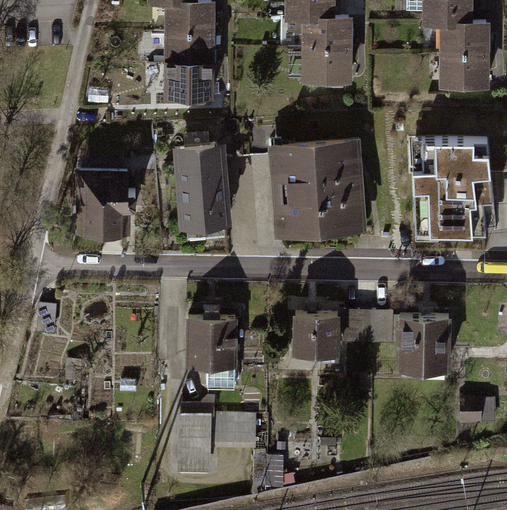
[(335,0),(283,0),(283,17),(303,18),(335,18),(335,0)]
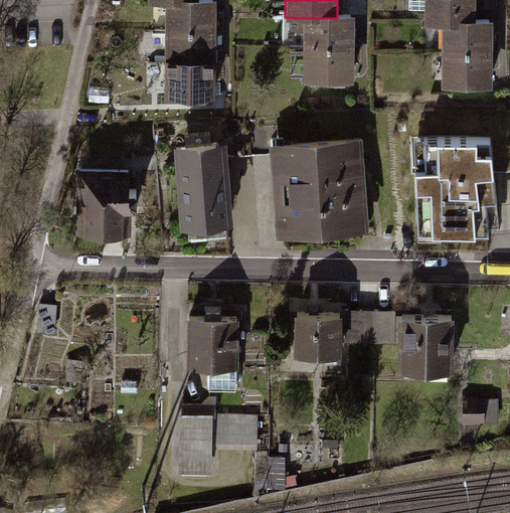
[(475,0),(422,0),(422,24),(443,24),(475,24),(475,0)]
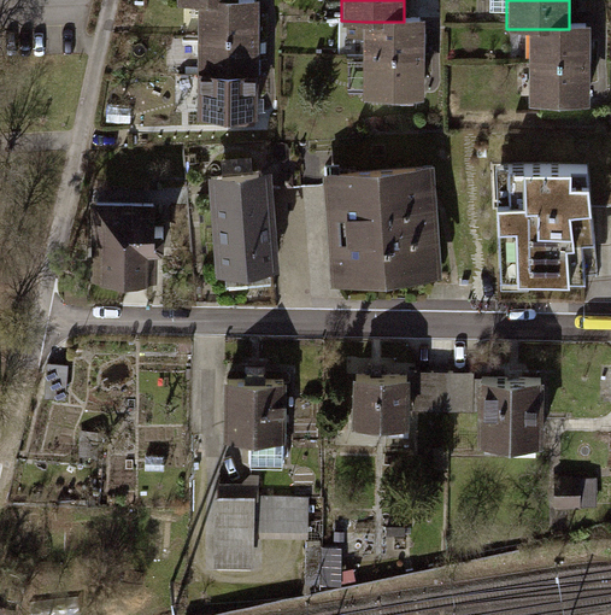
[(236,6),(198,5),(198,44),(260,45),(260,6),(236,6)]
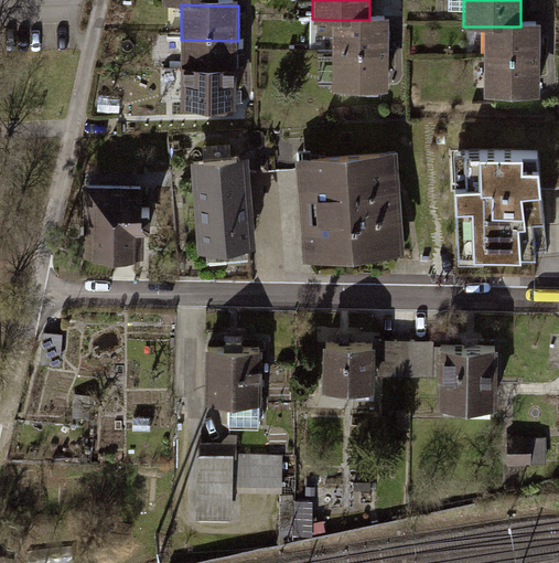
[(369,20),(334,20),(333,55),(391,55),(391,20),(369,20)]
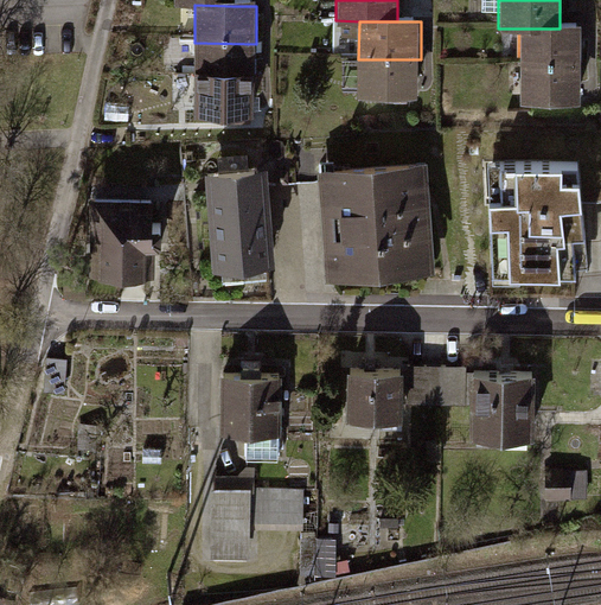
[(560,29),(522,29),(522,67),(583,68),(583,30),(560,29)]
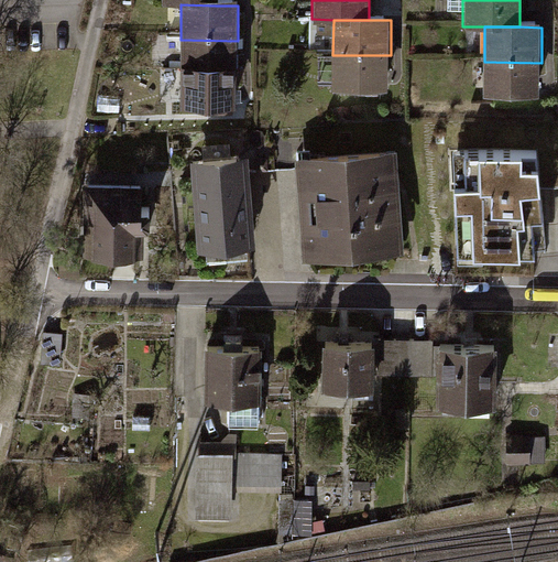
[(238,41),(181,40),(179,75),(238,76),(238,41)]
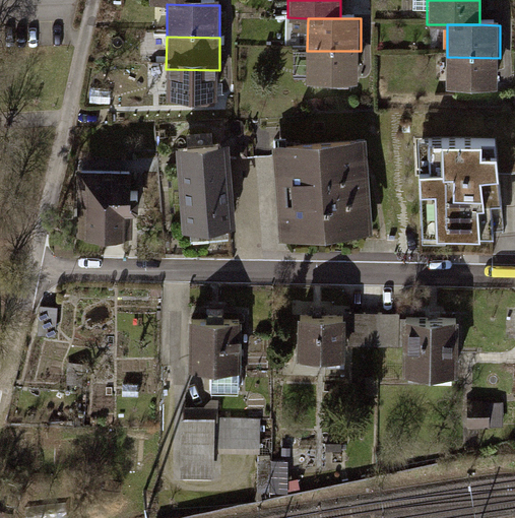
[(361,51),(307,51),(307,83),(360,84),(361,51)]
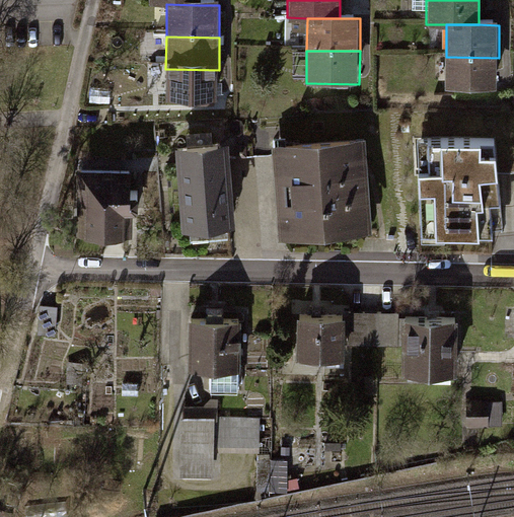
[(499,58),(446,57),(445,89),(499,90),(499,58)]
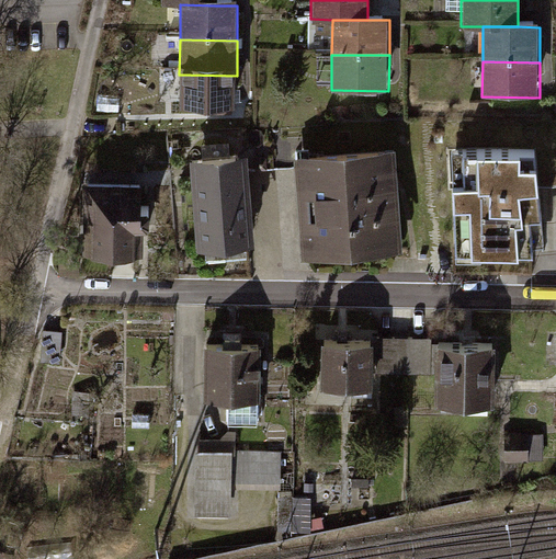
[(237,76),(179,75),(179,111),(236,111),(237,76)]
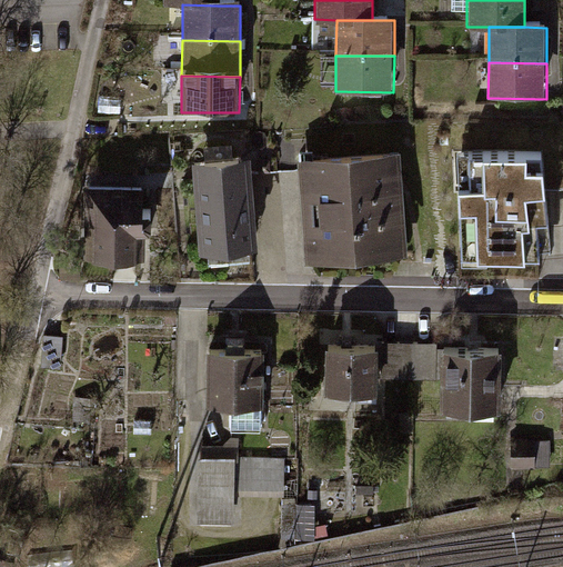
[(391,157),(311,162),(317,254),(396,248),(391,157)]
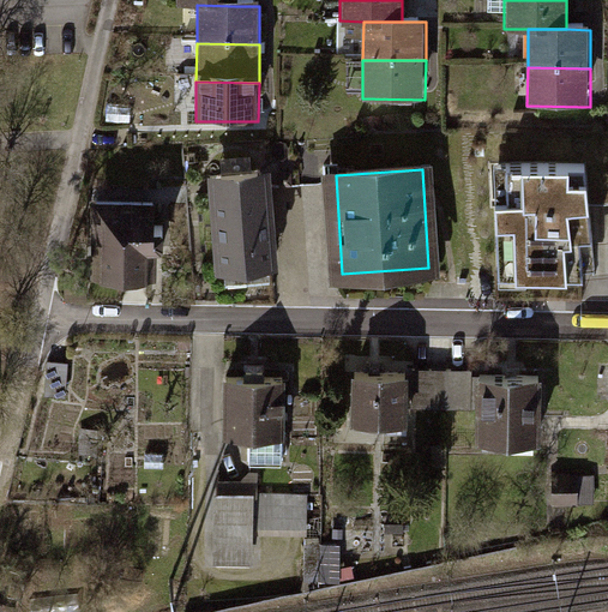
[(578,171),(499,177),(507,282),(587,276),(578,171)]
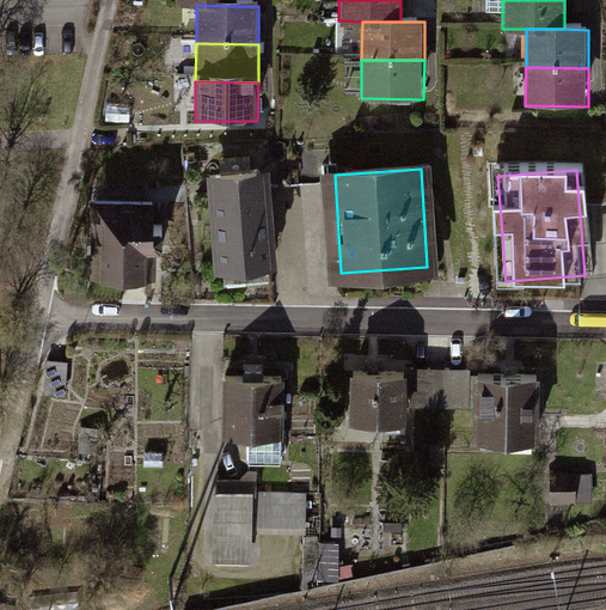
[(263,171),(203,176),(212,273),(271,267),(263,171)]
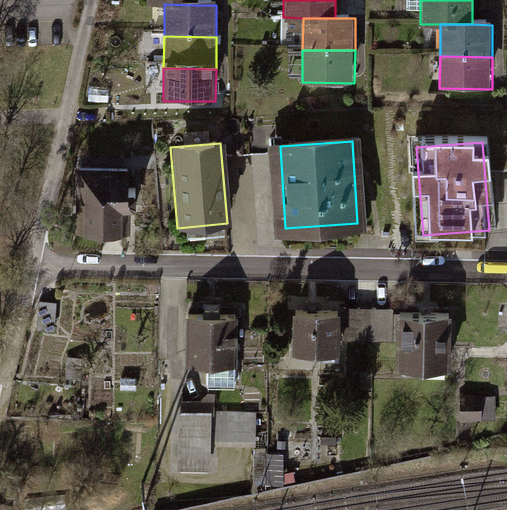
[(80,235),(118,234),(117,214),(134,214),(133,192),(126,192),(126,174),(79,176),(80,235)]
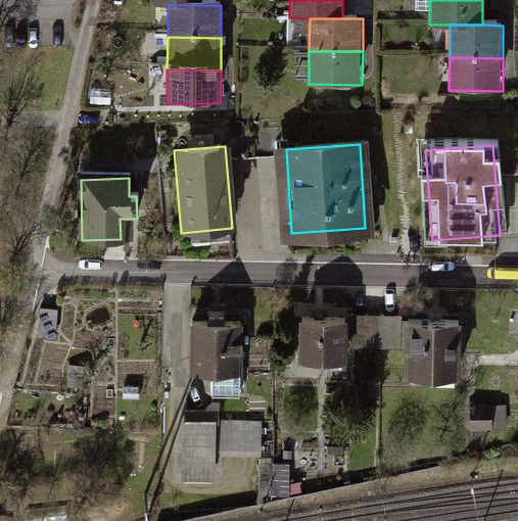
[(407,315),(360,315),(360,348),(407,348),(407,323),(407,315)]
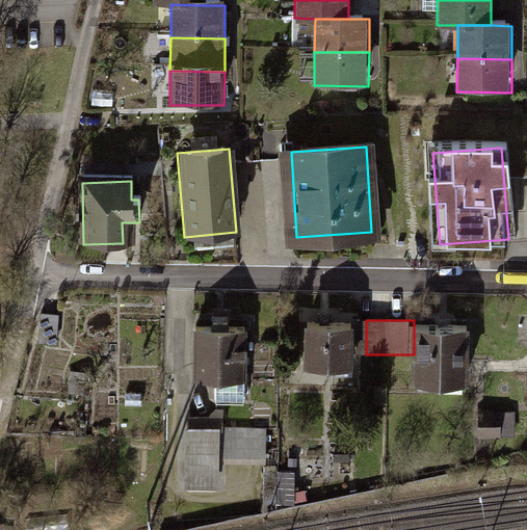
[(359,325),(307,323),(305,371),(357,373),(359,325)]
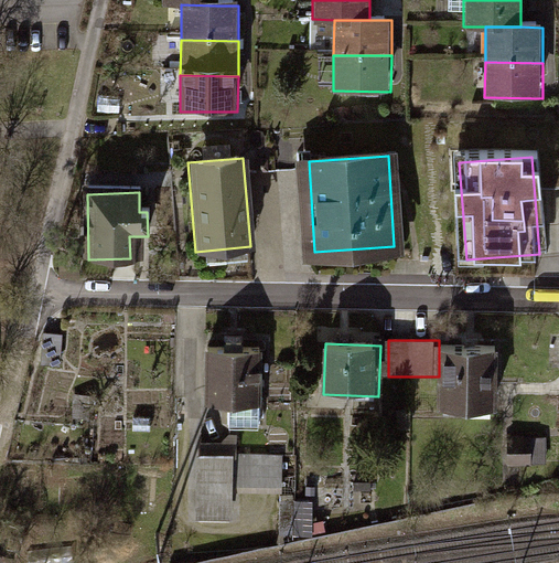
[(494,350),(439,349),(439,376),(437,412),(492,413),(494,350)]
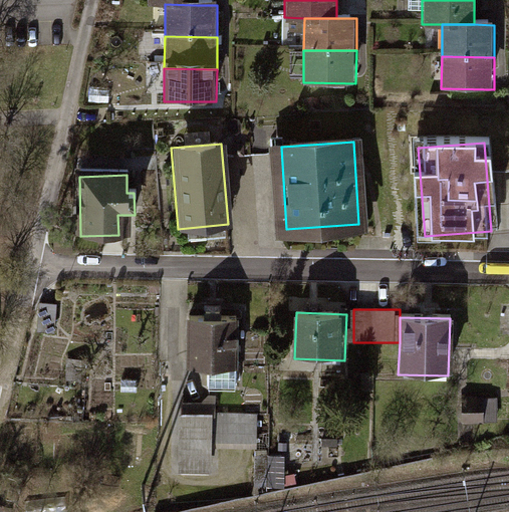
[(236,320),(188,319),(187,369),(236,370),(236,320)]
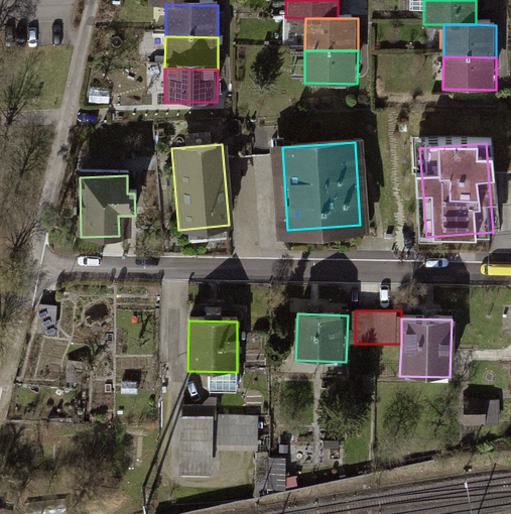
[(502,401),(466,400),(466,424),(501,425),(502,401)]
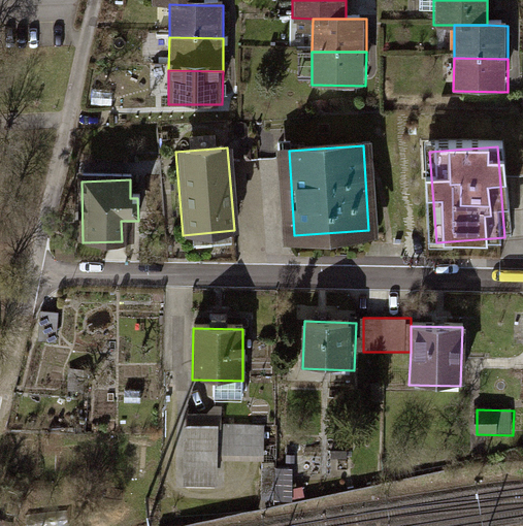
[(220,427),(189,426),(188,459),(220,460),(220,427)]
